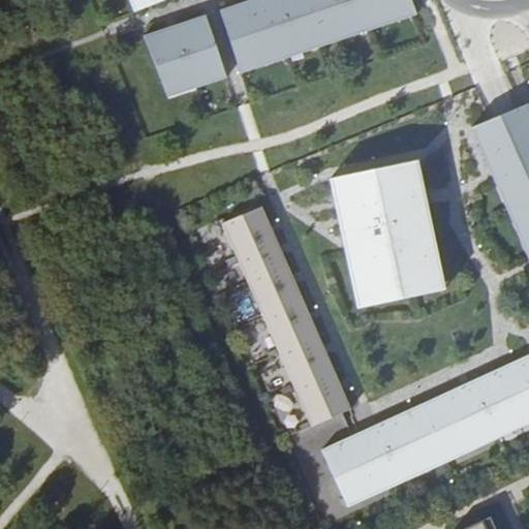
[(131,0),(136,11),(147,7),(165,0),(131,0)]
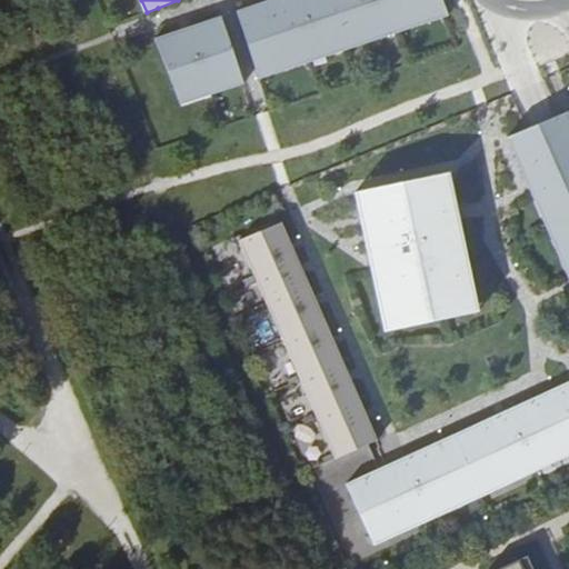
[(257,0),(238,8),(259,62),(265,75),(443,1),(442,0),(257,0)]
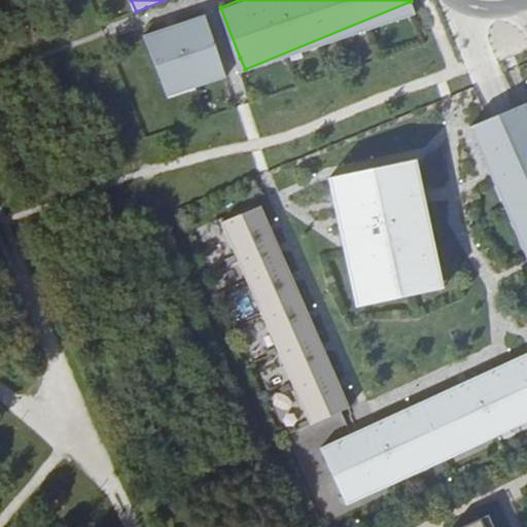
[(206,13),(146,37),(166,88),(171,99),(231,74),(226,64),(206,13)]
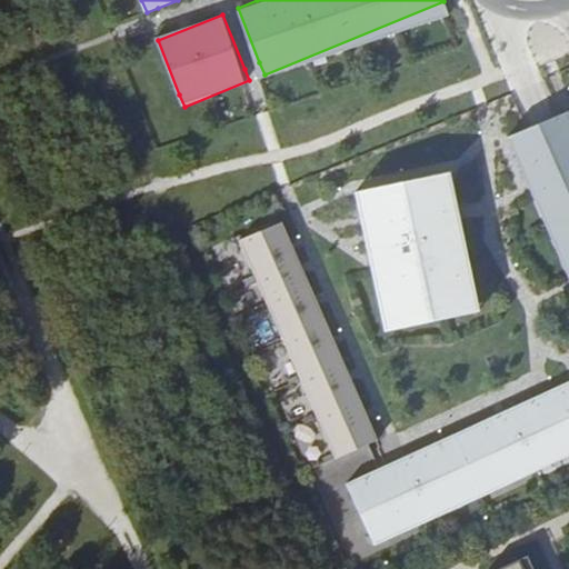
[(516,135),(506,138),(529,190),(568,280),(568,119),(566,113),(516,135)]
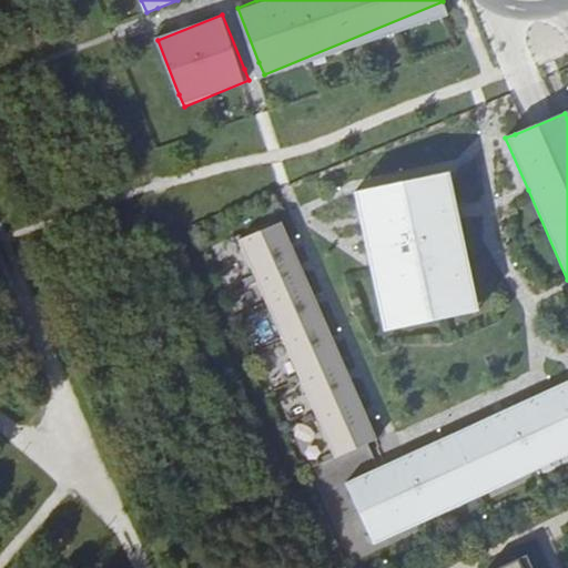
[(403,182),(356,193),(391,333),(484,310),(448,170),(403,182)]
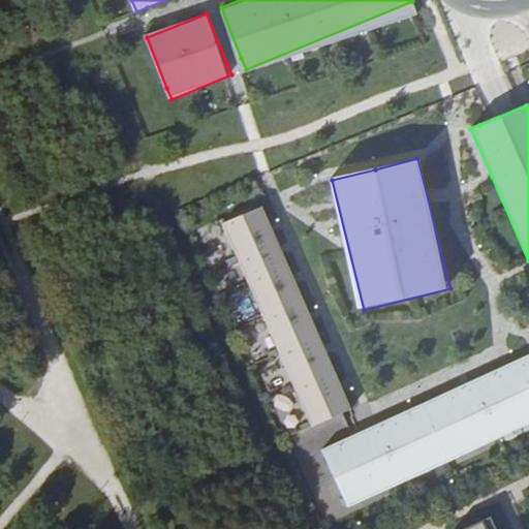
[(353,410),(263,209),(224,225),(313,428),(353,410)]
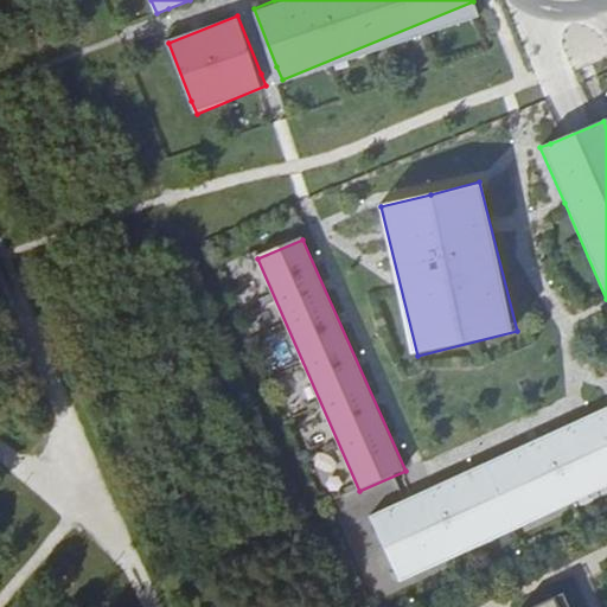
[(606,404),(370,517),(394,569),(400,582),(606,484),(606,404)]
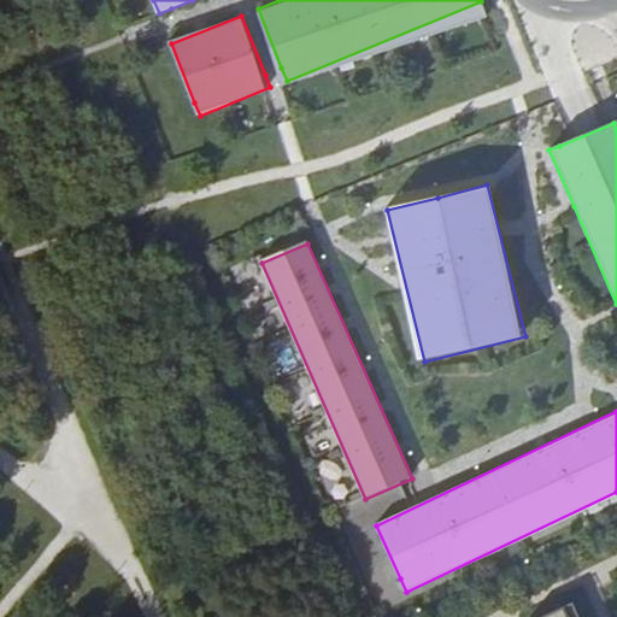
[(581,616),(575,603),(552,616),(581,616)]
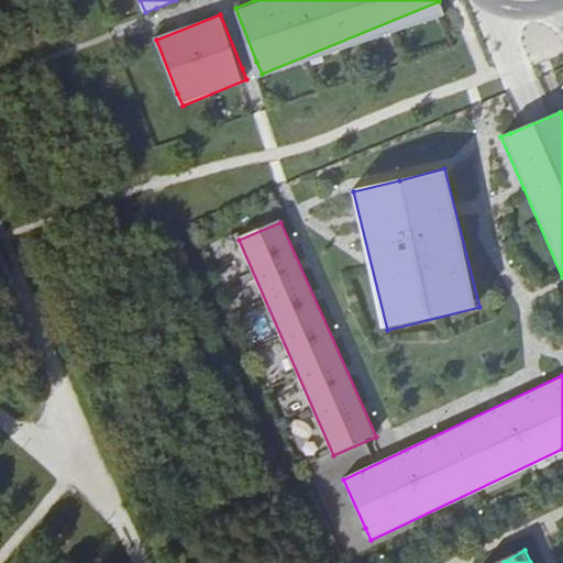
All buildings are outlined.
